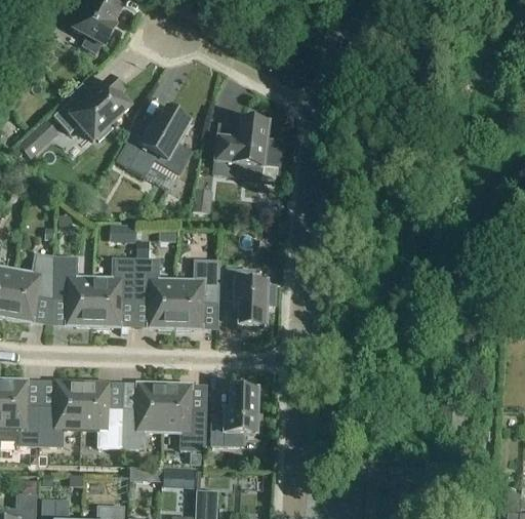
[(88,0),(73,29),(86,36),(81,45),(95,53),(101,44),(103,45),(113,27),(110,25),(122,3),(116,0),(88,0)]
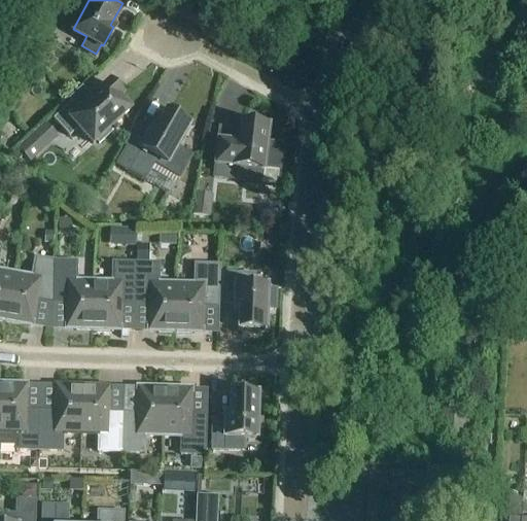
[(70,99),(53,115),(69,133),(77,125),(93,140),(96,137),(99,140),(110,129),(107,126),(129,107),(117,95),(120,93),(109,80),(79,108),(70,99)]
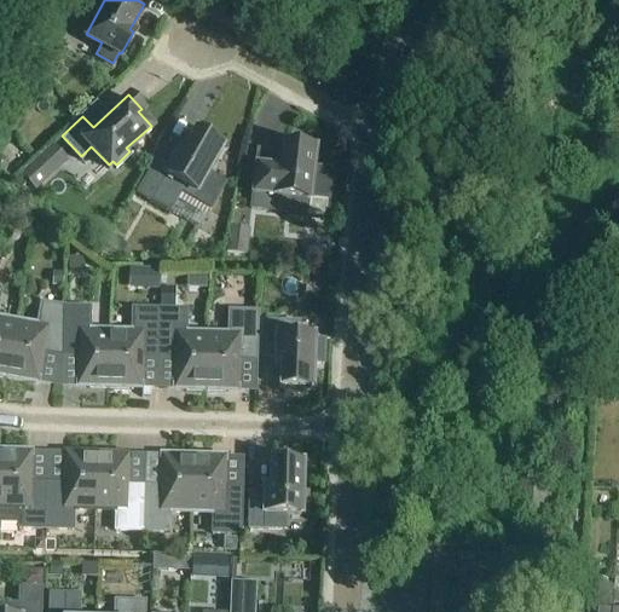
[(217,140),(219,137),(202,127),(200,131),(196,128),(184,150),(178,146),(174,153),(162,145),(138,189),(169,207),(179,189),(209,206),(225,179),(208,169),(223,144),(217,140)]
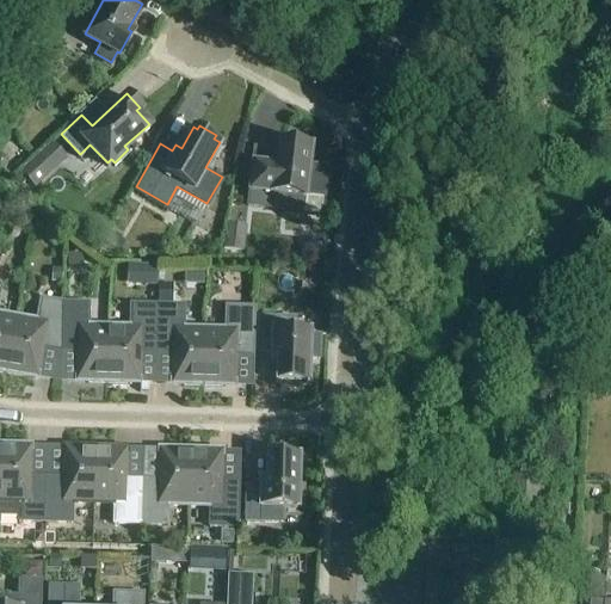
[(323,193),(327,162),(308,161),(310,142),(304,142),(304,137),(285,135),(284,140),(281,139),(279,145),(277,164),(271,162),(271,168),(252,167),(247,202),(287,205),(287,210),(302,211),(304,193),(304,191),(323,193)]
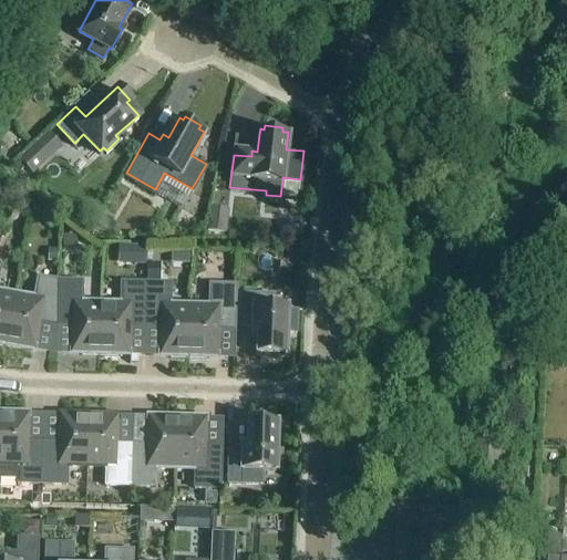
[(33,169),(45,157),(32,143),(19,155),(33,169)]
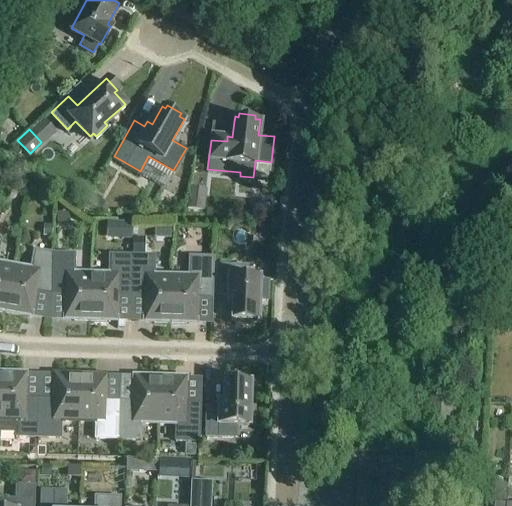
[(186,205),(204,207),(206,186),(189,184),(186,205)]
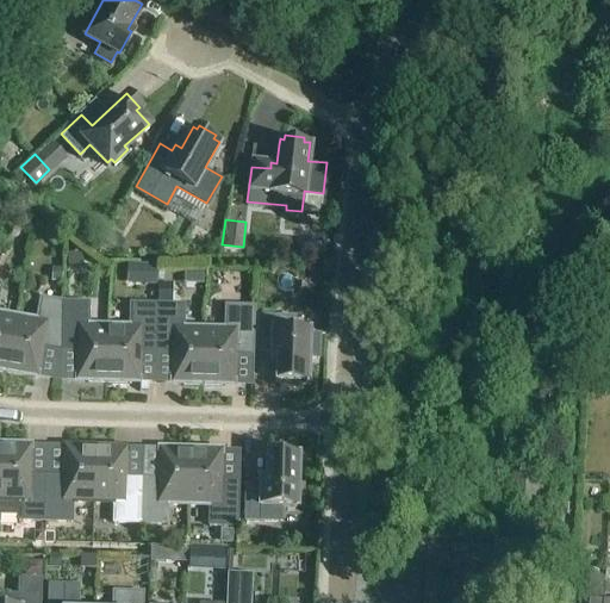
[(109,227),(103,237),(114,243),(120,234),(109,227)]
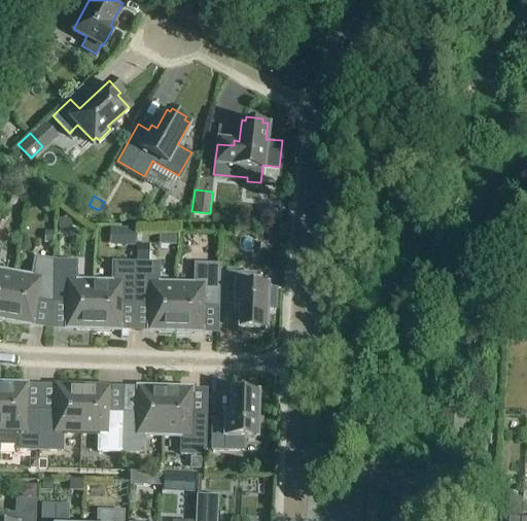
[(59,215),(58,226),(70,227),(71,215),(59,215)]
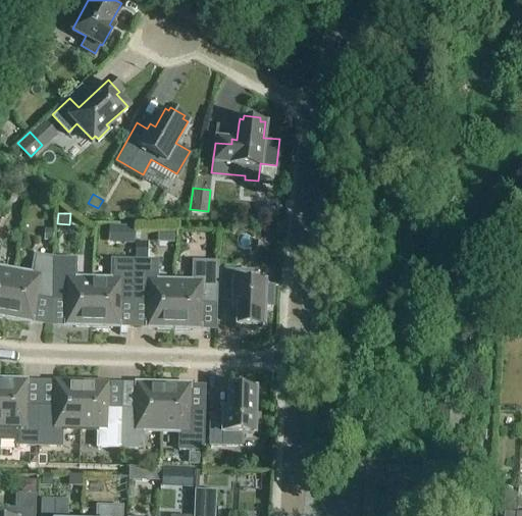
[(134,240),(134,223),(125,223),(124,240),(134,240)]
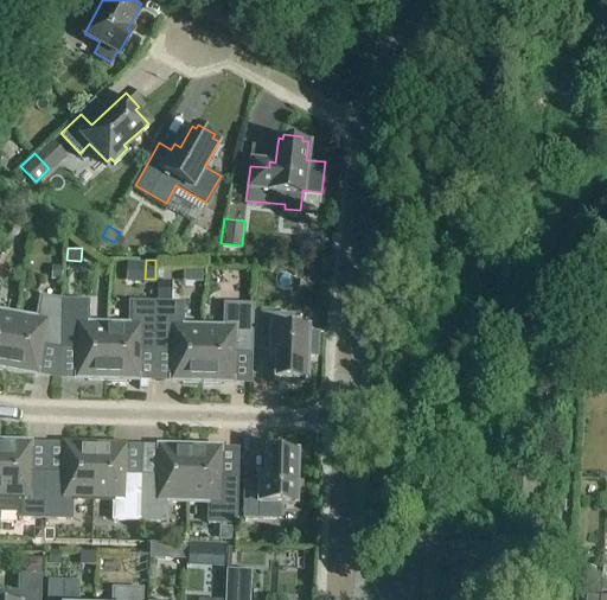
[(51,262),(51,275),(61,275),(61,262),(51,262)]
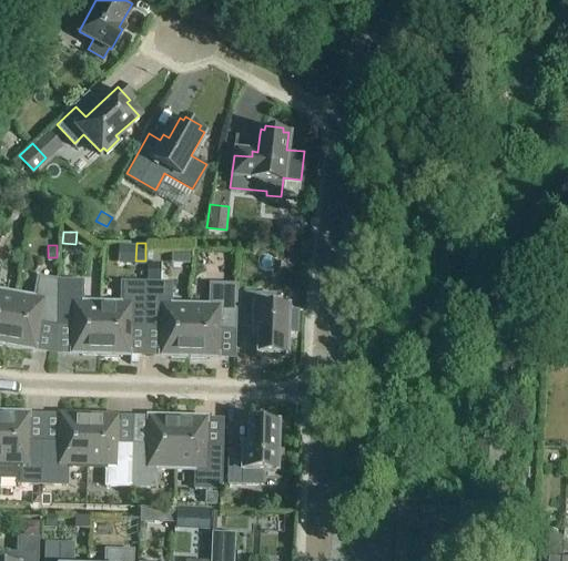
[(37,320),(56,324),(58,277),(38,274),(34,291),(32,294),(14,292),(6,343),(23,346),(24,342),(33,344),(37,320)]
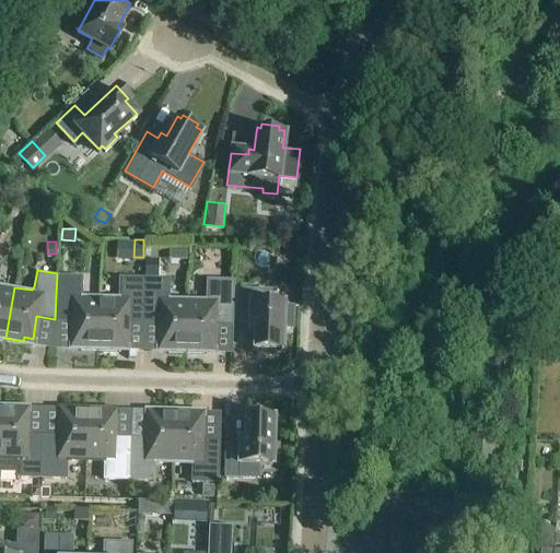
[(80,346),(98,348),(100,295),(82,295),(80,291),(81,273),(57,273),(55,319),(72,320),(71,342),(80,342),(80,346)]
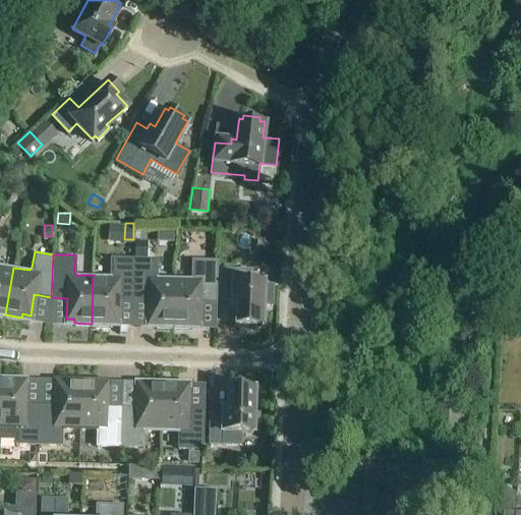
[(117,299),(132,299),(133,256),(111,255),(111,272),(109,276),(93,275),(92,324),(108,324),(108,320),(117,320),(117,299)]
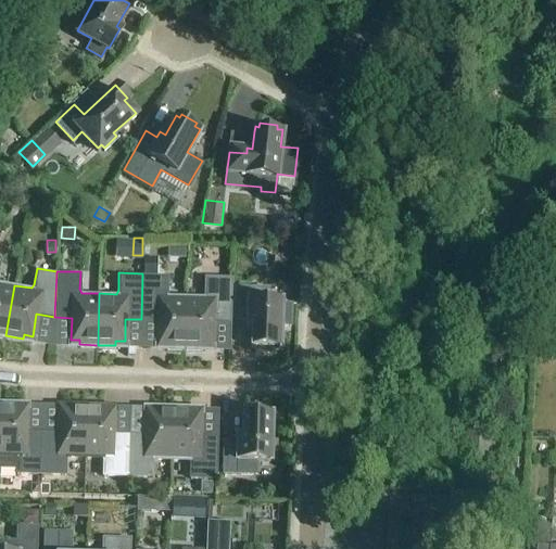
[(166,346),(185,347),(186,296),(168,295),(166,291),(167,275),(142,273),(141,319),(159,320),(158,342),(166,343),(166,346)]
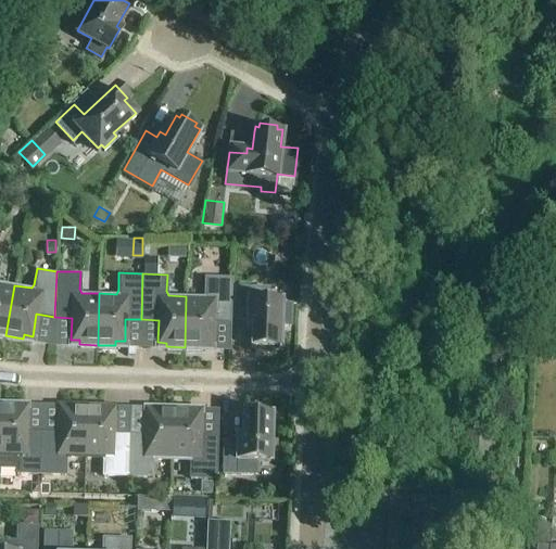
[(186,296),(185,347),(202,347),(202,343),(212,344),(212,321),(229,321),(230,276),(205,275),(205,292),(203,296),(186,296)]
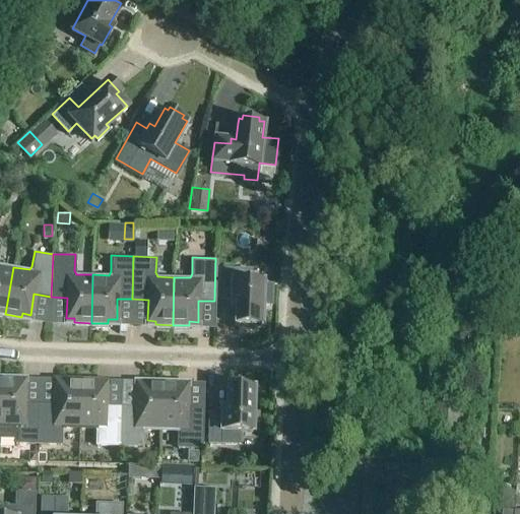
[(0,313),(5,314),(13,267),(0,264),(0,313)]
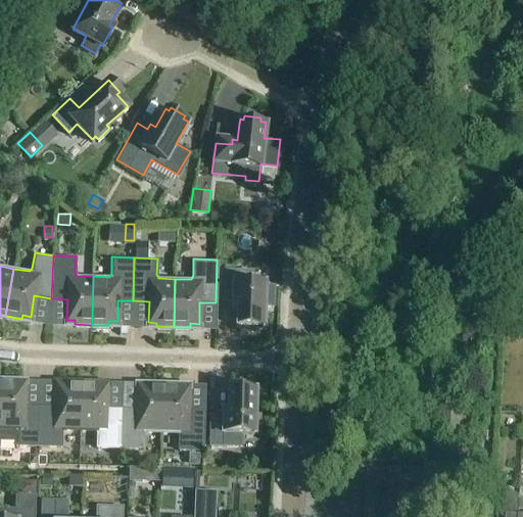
[(240,325),(240,329),(257,329),(257,325),(263,325),(264,300),(269,300),(269,283),(264,283),(264,281),(251,280),(251,269),(221,268),(220,297),(232,298),(232,303),(237,303),(237,324),(240,325)]
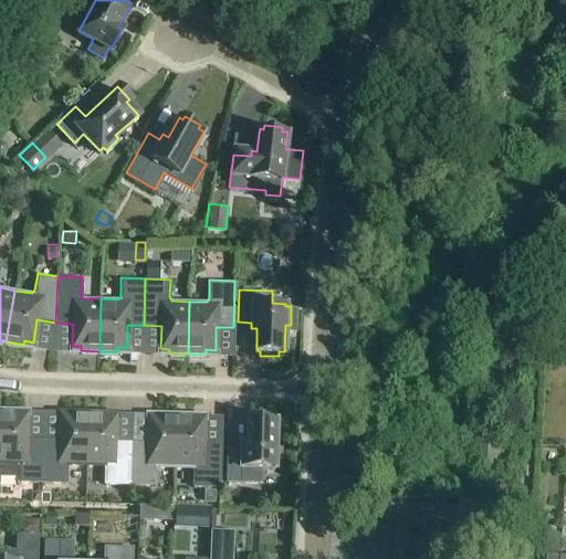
[(17,478),(41,480),(42,435),(25,435),(27,412),(18,412),(18,408),(0,407),(0,473),(17,474),(17,478)]
